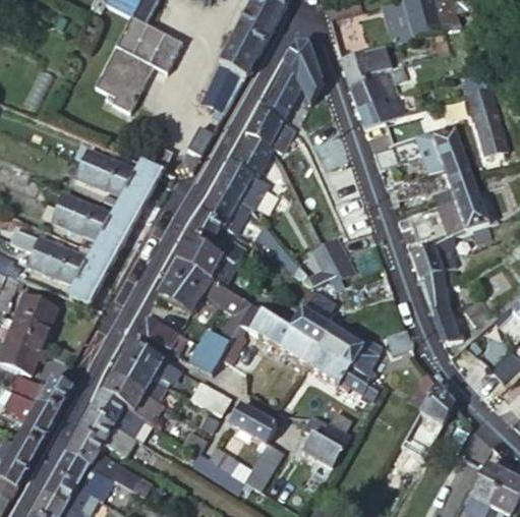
[(139,0),(132,14),(148,22),(159,0),(139,0)]
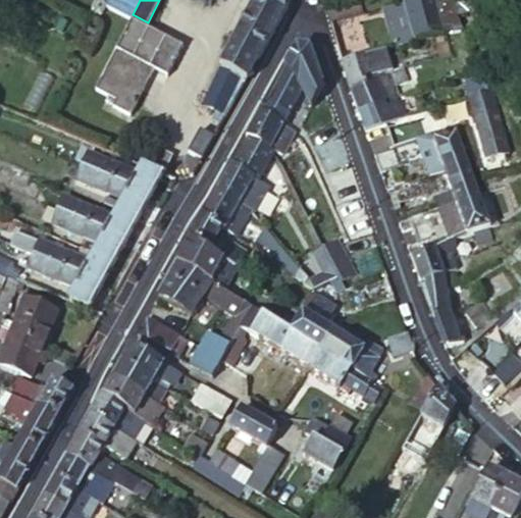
[(220,64),(247,76),(277,20),(284,7),(288,0),(251,0),(242,20),(220,64)]
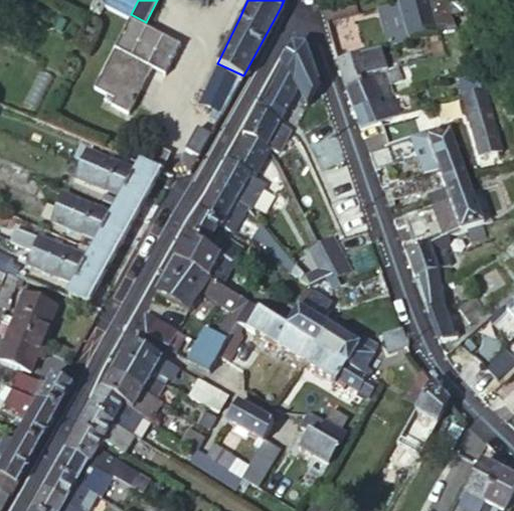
[(331,0),(322,3),(328,22),(354,15),(360,13),(355,0),(331,0)]
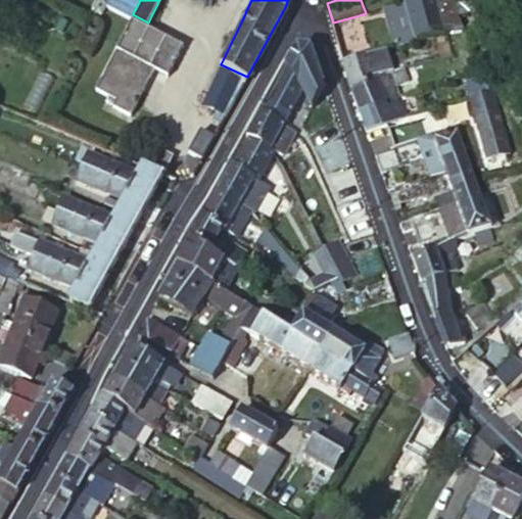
[(414,0),(407,2),(408,5),(416,35),(418,40),(432,36),(443,33),(434,0),(414,0)]
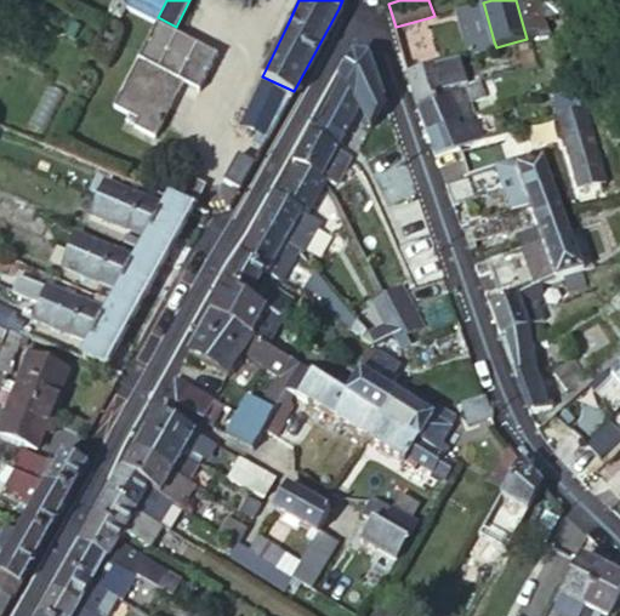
[(494,41),(484,6),(460,13),(470,49),(494,41)]
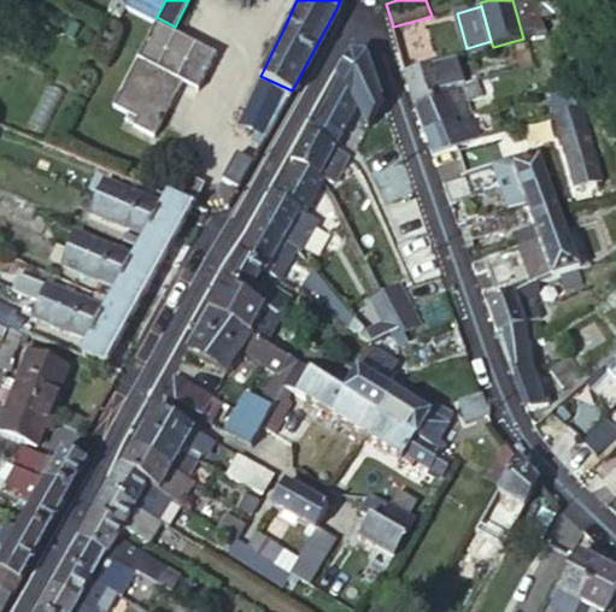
[(199,82),(205,70),(216,48),(175,27),(157,17),(144,41),(113,96),(129,105),(139,110),(135,117),(156,129),(183,75),(199,82)]
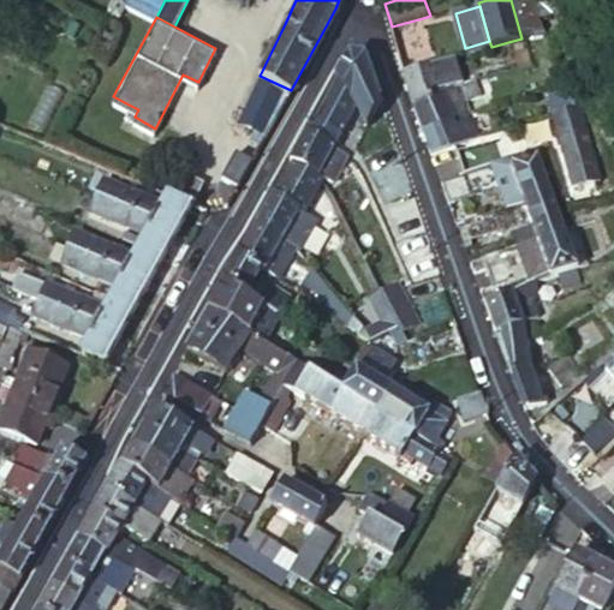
[(423,18),(392,27),(397,47),(429,37),(423,18)]
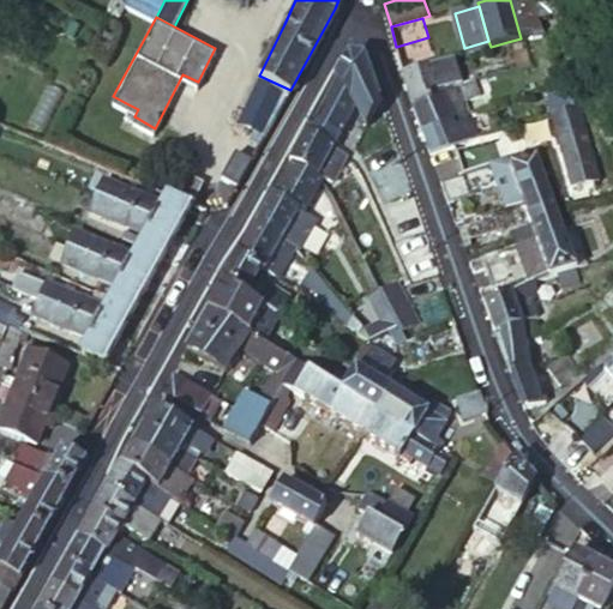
[(366,121),(379,97),(364,54),(348,54),(308,130),(335,144),(355,107),(366,121)]
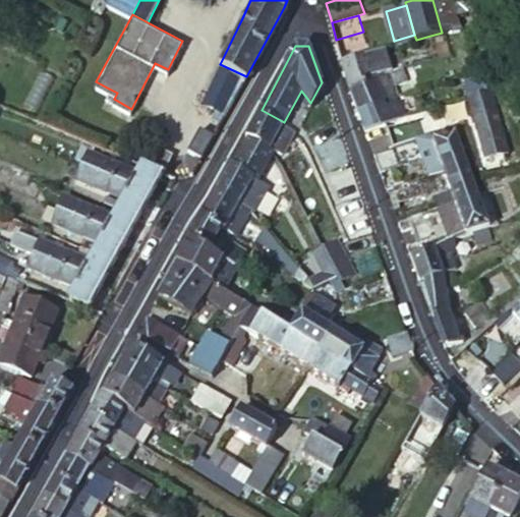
[(349,85),(392,68),(386,48),(342,61),(343,68),(346,76),(349,85)]
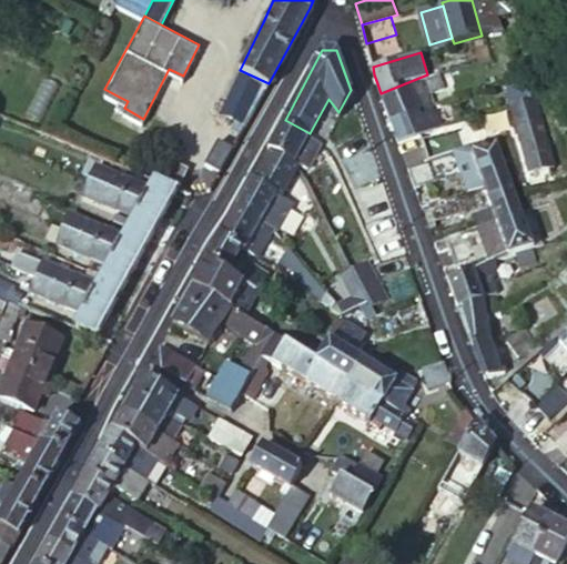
[(238,119),(246,123),(269,83),(240,70),(232,87),(221,110),(238,119)]
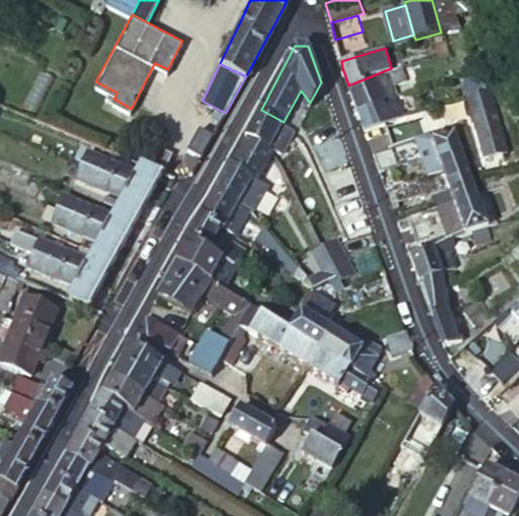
[(408,77),(402,65),(391,68),(348,85),(355,103),(383,93),(390,91),(397,88),(394,83),(408,77)]
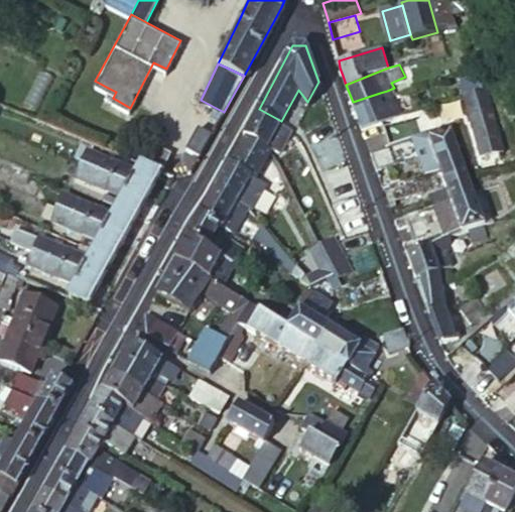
[(466,93),(485,87),(480,70),(461,76),(466,93)]
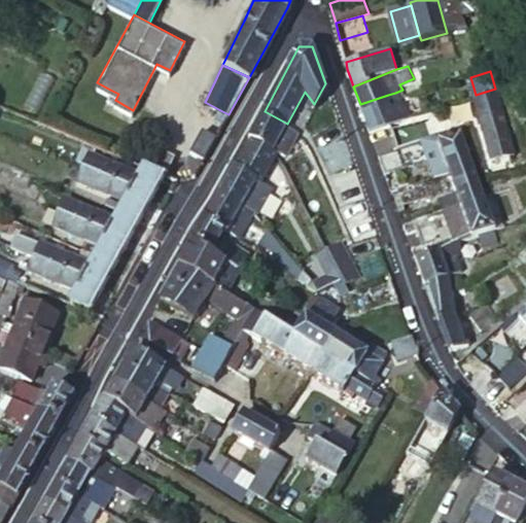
[(515,150),(497,89),(495,89),(476,95),(472,96),(490,158),(515,150)]
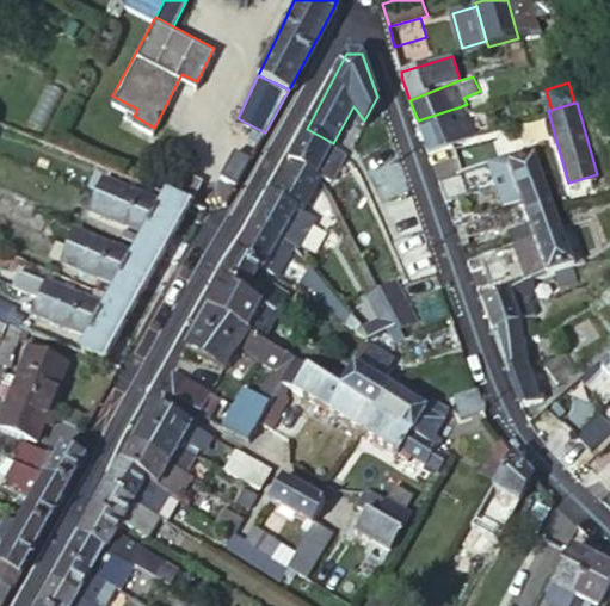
[(462,118),(458,107),(450,110),(454,121),(462,118)]
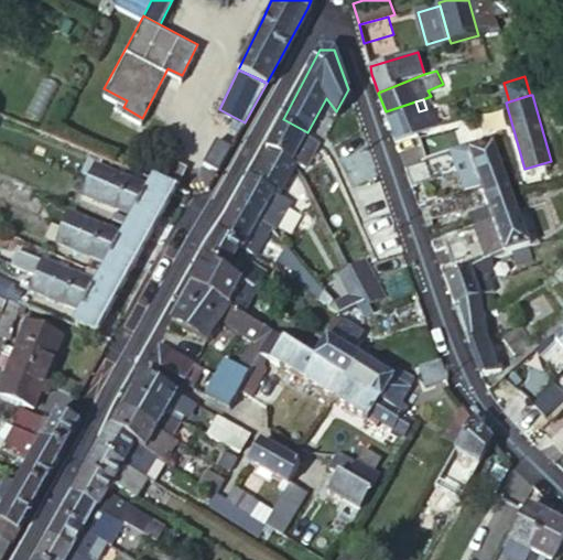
[(415,101),(386,111),(397,139),(442,122),(436,107),(426,109),(419,111),(415,101)]
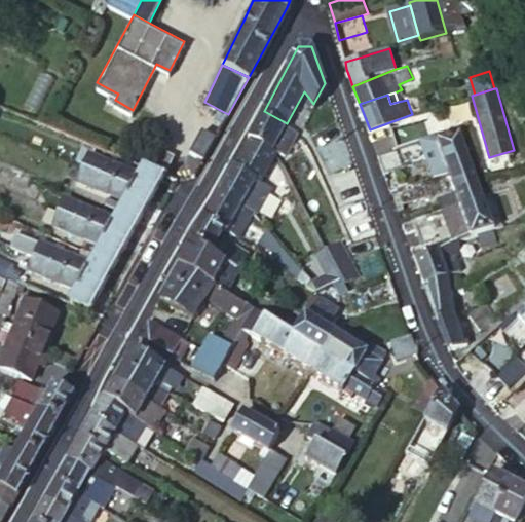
[(407,100),(412,114),(430,107),(427,95),(407,100)]
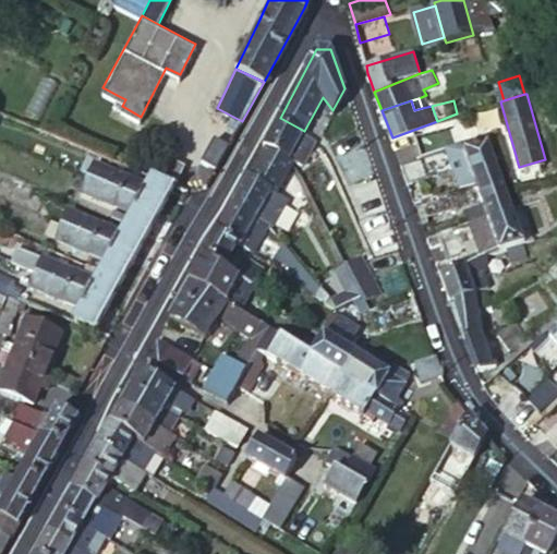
[(229,125),(237,130),(242,121),(233,117),(229,125)]
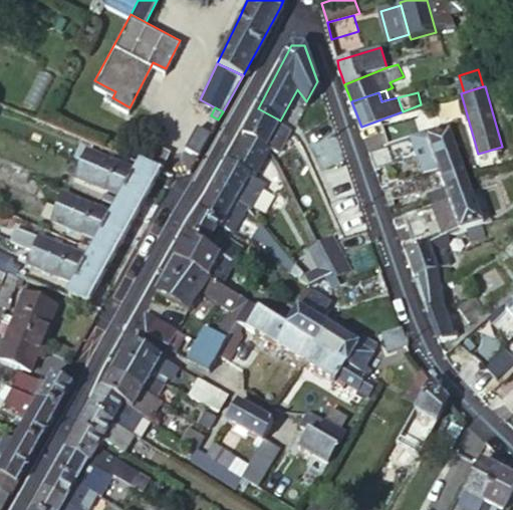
[(279,151),(292,128),(280,120),(258,108),(257,107),(244,133),(248,135),(268,145),(279,151)]
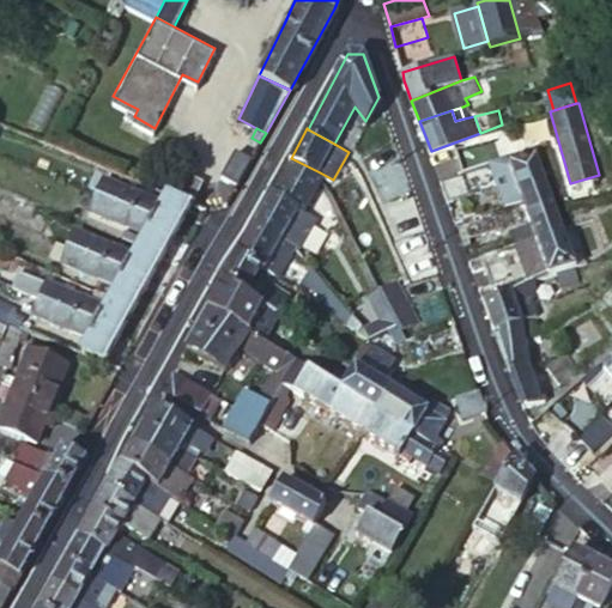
[(458,150),(465,170),(476,166),(491,159),(498,157),(491,137),(458,150)]
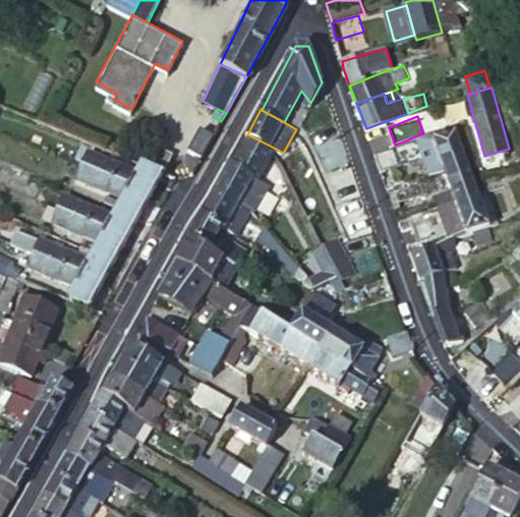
[(460,119),(430,130),(445,169),(467,161),(475,158),(460,119)]
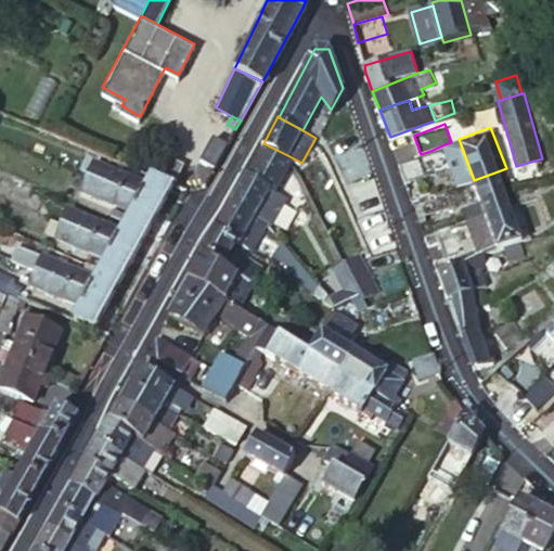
[(207,150),(220,157),(232,136),(219,128),(207,150)]
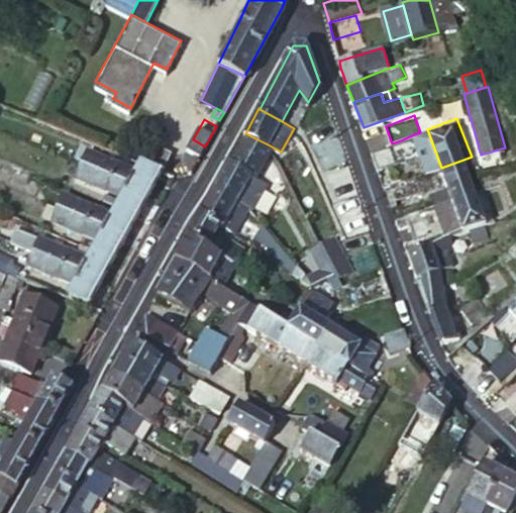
[(420,132),(414,134),(427,172),(441,168),(427,129),(420,132)]
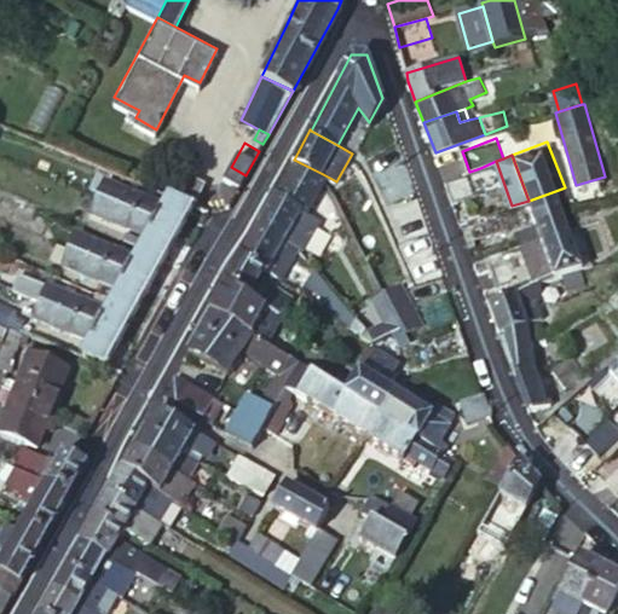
[(276,193),(259,224),(284,238),(302,248),(318,220),(309,215),(328,181),(323,174),(299,162),(279,195),(276,193)]
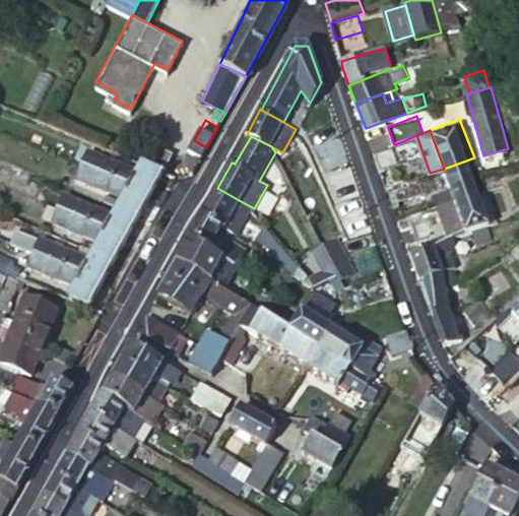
[(144,162),(164,171),(175,148),(154,139),(144,162)]
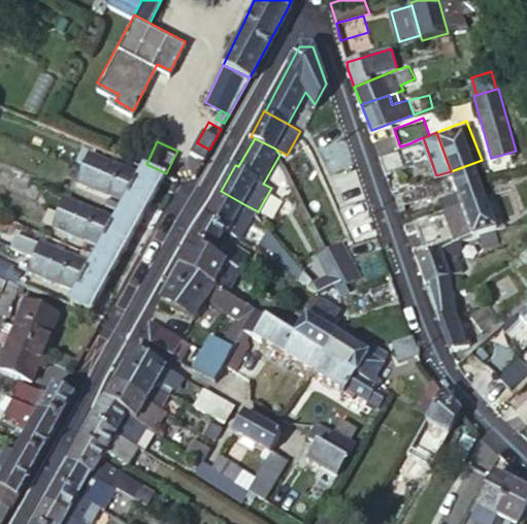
[(400,146),(381,155),(386,170),(417,160),(409,143),(400,146)]
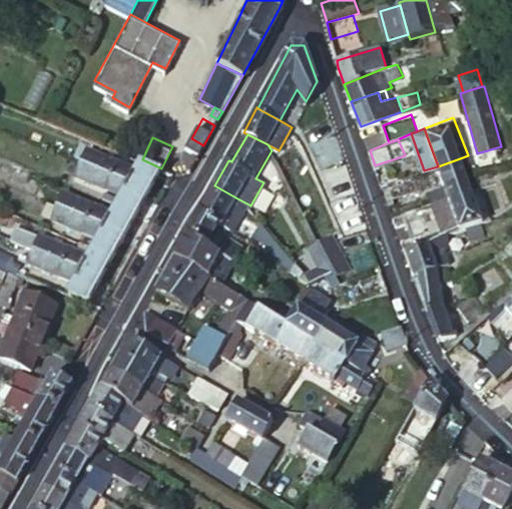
[(88,148),(81,161),(128,180),(134,168),(88,148)]
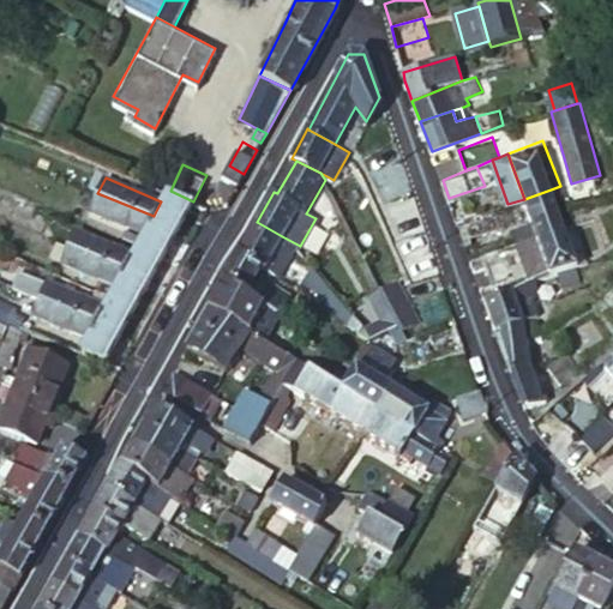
[(170,191),(168,190),(161,202),(154,216),(178,230),(191,207),(193,202),(170,191)]
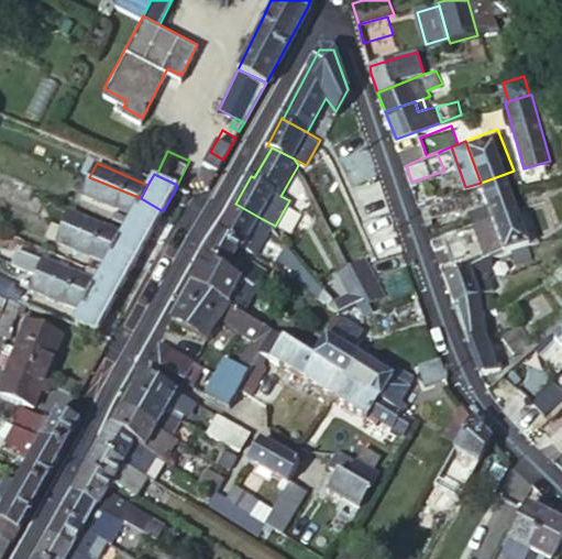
[(505,174),(481,183),(488,204),(469,210),(473,221),(517,207),(527,203),(520,185),(509,188),(505,174)]
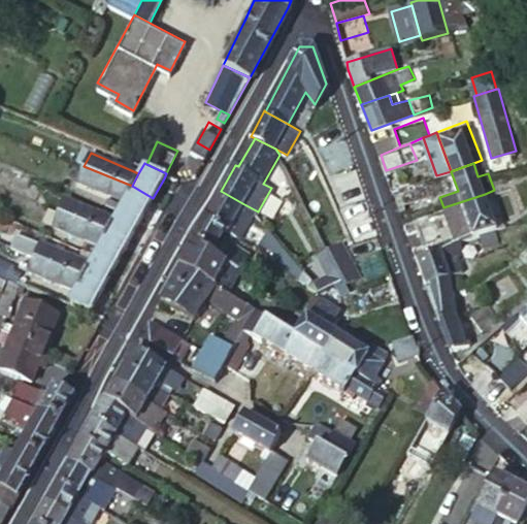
[(132,186),(84,166),(78,178),(125,199),(132,186)]
